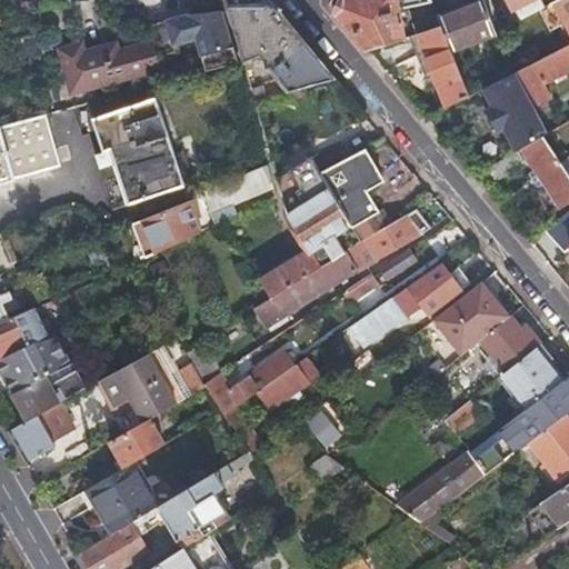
[(256,102),(335,78),(270,1),(267,0),(227,0),(246,68),(252,66),(250,60),(261,56),(280,80),(251,89),(256,102)]
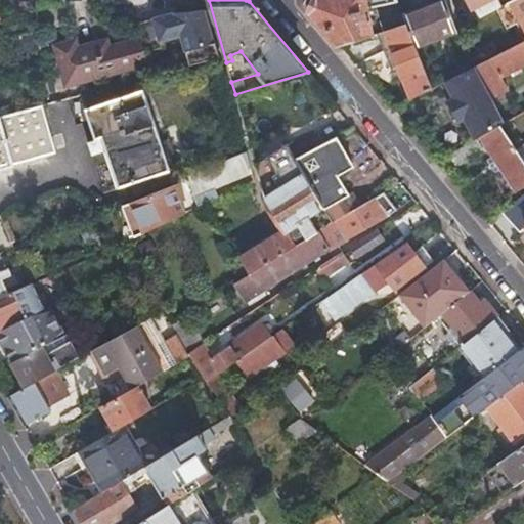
[(305,0),(304,4),(340,47),(372,36),(366,8),(397,3),(396,0),(305,0)]
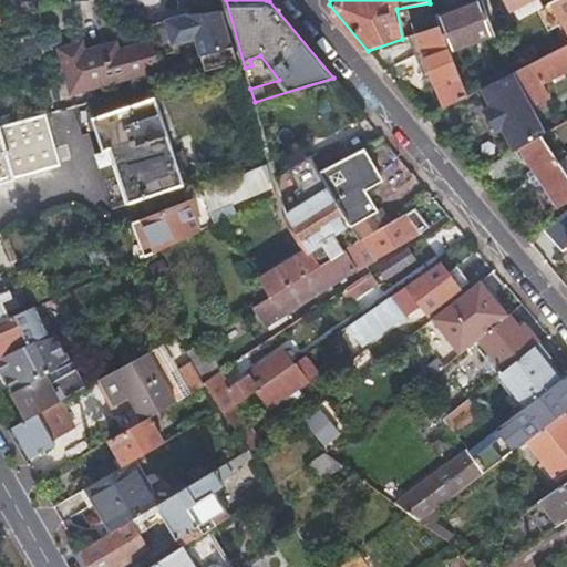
[(504,0),(511,10),(512,10),(529,0),(504,0)]
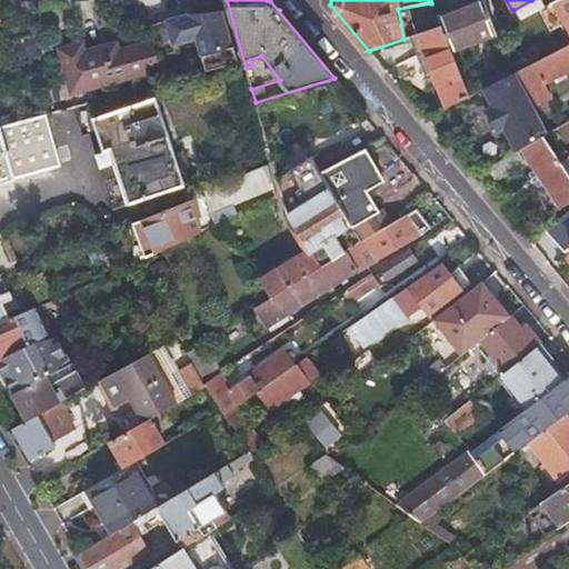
[(568,0),(559,0),(550,5),(561,26),(567,23),(568,28),(568,0)]
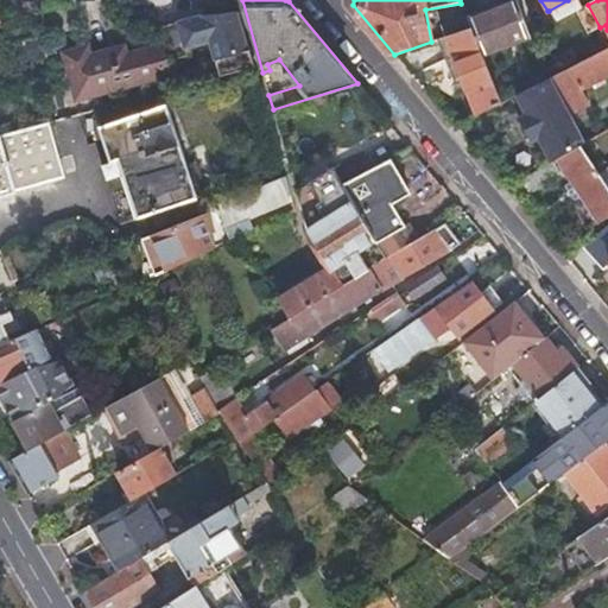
[(467,18),(472,29),(482,56),(507,45),(507,44),(530,35),(515,1),(494,10),(493,7),(467,18)]
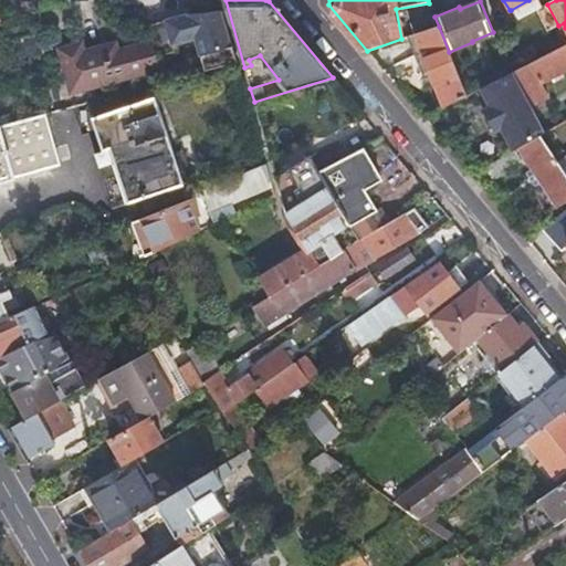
[(154,41),(158,58),(175,52),(174,45),(197,39),(206,72),(238,63),(222,11),(191,16),(189,11),(165,18),(166,21),(149,25),(154,41)]
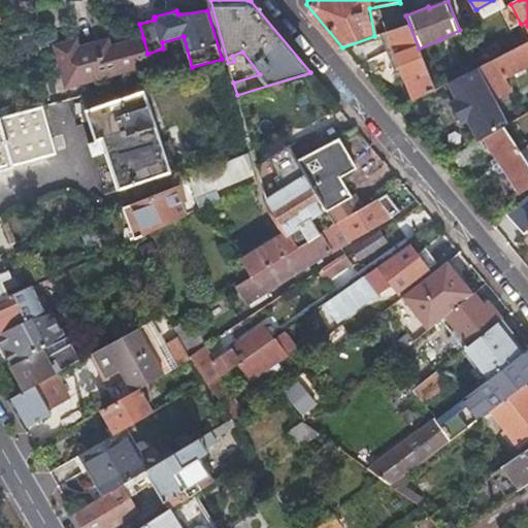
[(375,28),(378,35),(409,25),(405,15),(375,28)]
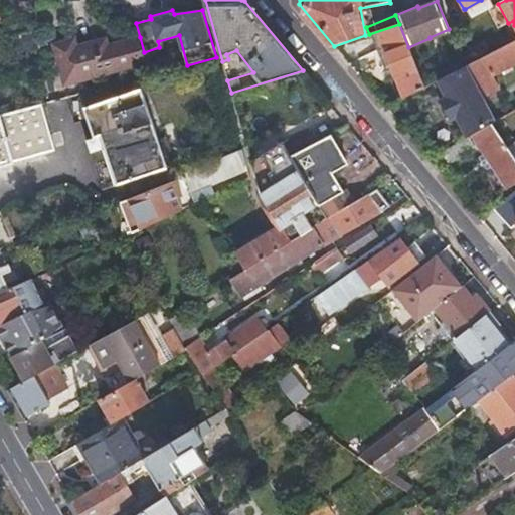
[(395,75),(403,99),(410,95),(424,88),(408,47),(399,24),(369,34),(387,78),(395,75)]
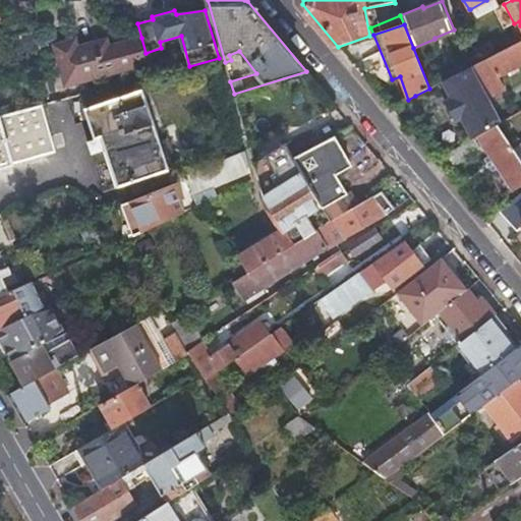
[(58,55),(68,85),(148,63),(146,53),(141,38),(109,47),(107,39),(77,47),(75,41),(56,47),(58,55)]
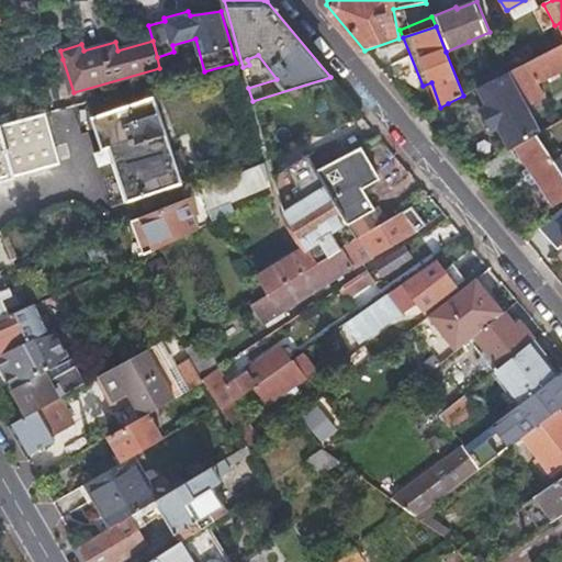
[(561,44),(521,66),(509,71),(530,111),(539,107),(536,101),(544,98),(537,83),(561,69),(561,44)]
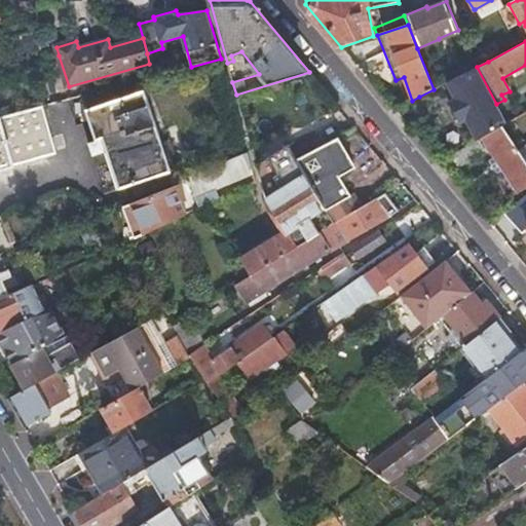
[(471,62),(474,69),(477,67),(488,62),(484,54),(471,62)]
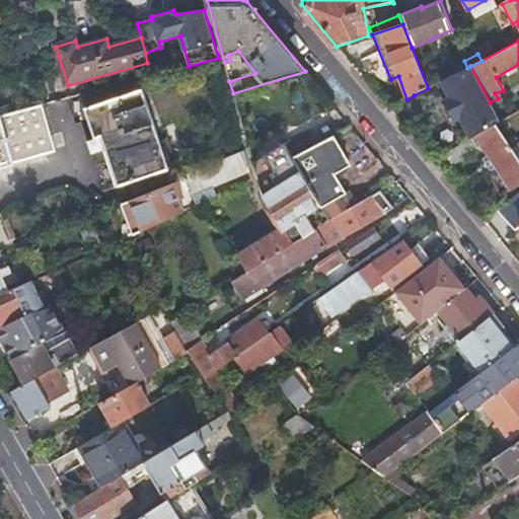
[(58,55),(42,61),(43,67),(46,103),(150,76),(147,63),(68,85),(58,55)]
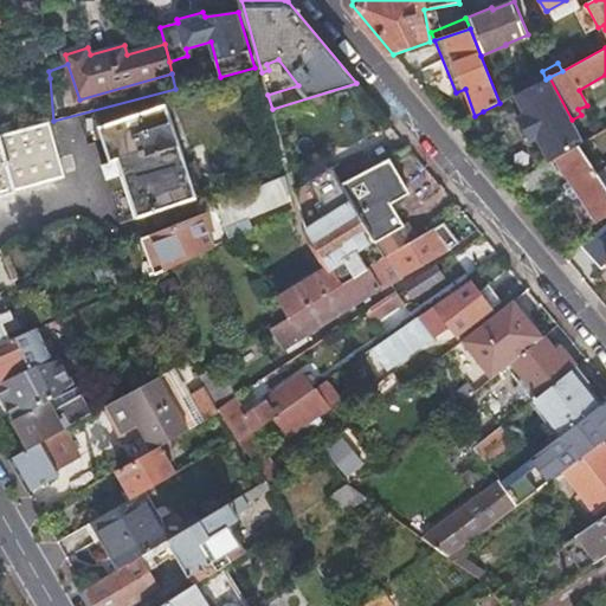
[(537,139),(549,161),(555,159),(578,146),(582,142),(572,120),(549,77),(546,79),(515,95),(526,116),(519,120),(530,142),(537,139)]
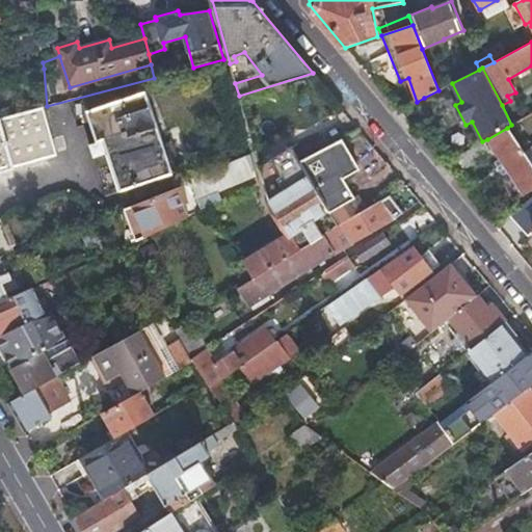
[(145,92),(94,110),(122,189),(174,171),(145,92)]
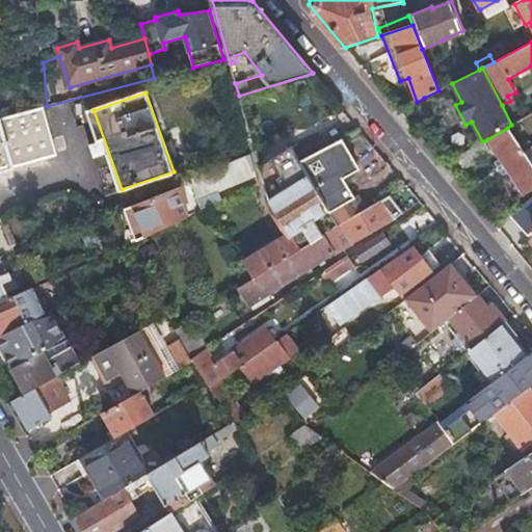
[(0,171),(57,155),(44,107),(30,111),(0,118),(0,171)]
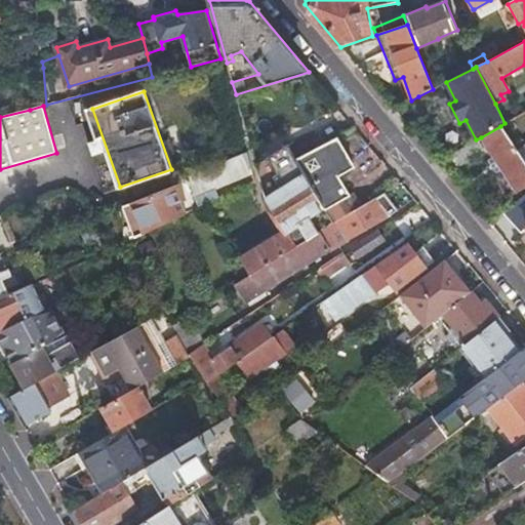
[(518,192),(524,186),(524,161),(518,152),(500,126),(481,137),(518,192)]
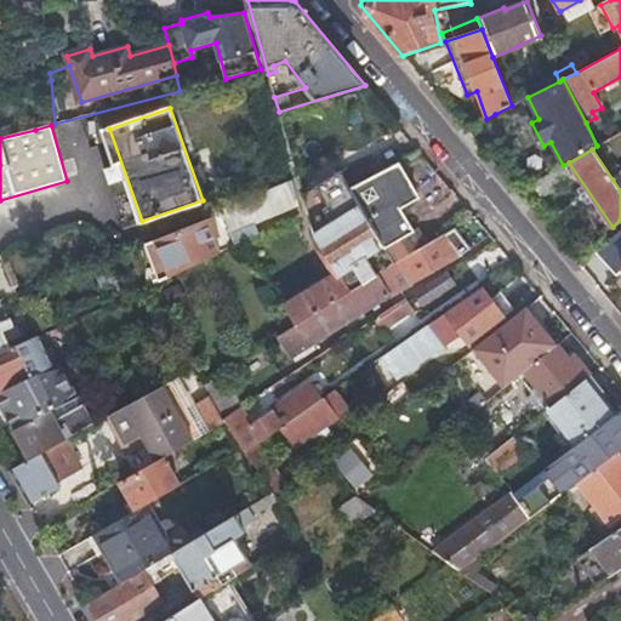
[(396,266),(427,246),(417,231),(415,232),(399,208),(419,194),(400,165),(399,164),(348,189),(352,195),(386,251),(396,266)]
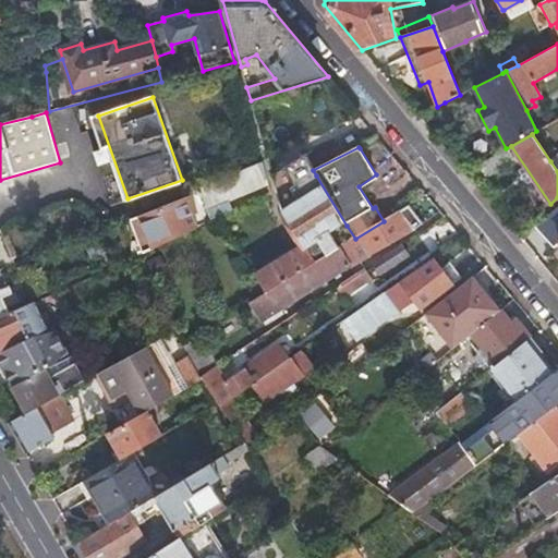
[(276,189),(313,170),(304,155),(273,176),(276,189)]
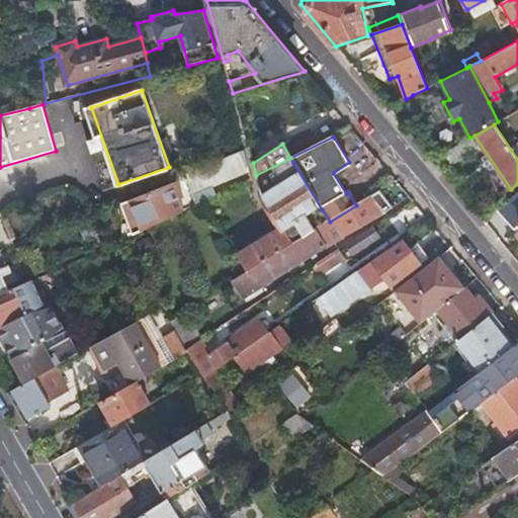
[(122,200),(135,234),(178,212),(197,203),(205,199),(217,194),(213,187),(249,171),(243,151),(122,200)]
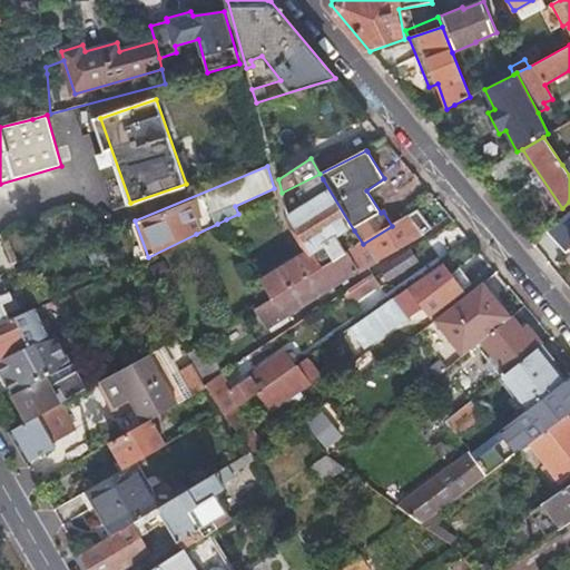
[(263,284),(273,301),(363,244),(354,231),(323,179),(320,174),(282,193),(290,218),(311,254),(263,284)]
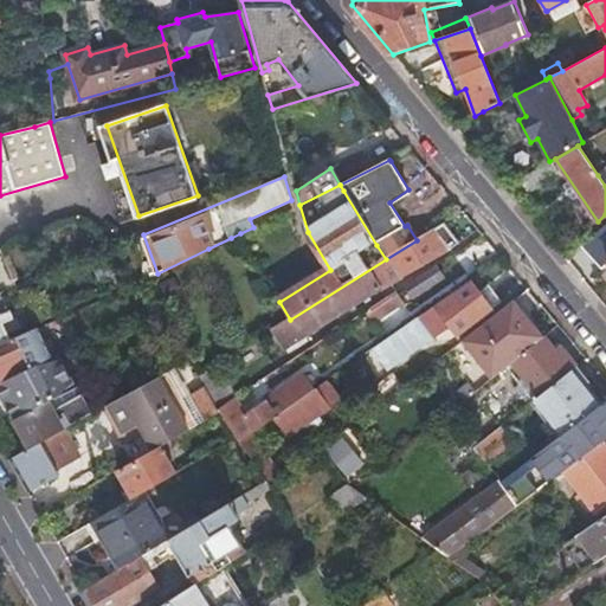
[(605,226),(582,246),(603,269),(605,265),(605,226)]
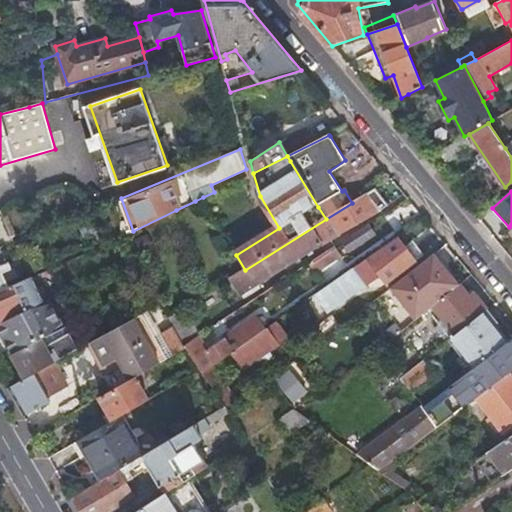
[(245,270),(230,279),(241,296),(325,243),(319,233),(333,224),(341,236),(380,212),(367,193),(352,203),(326,219),(245,270)]
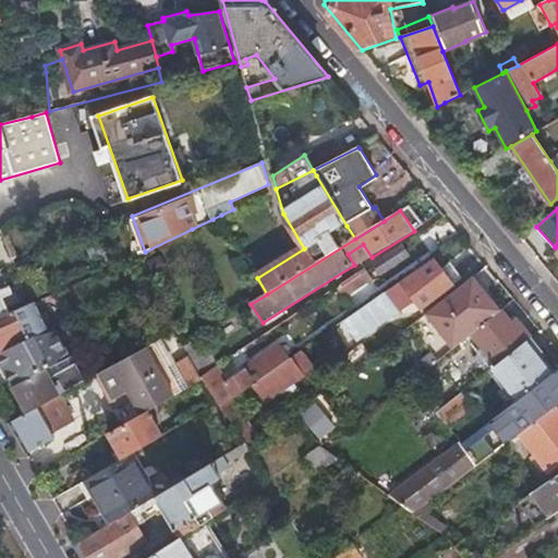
[(0,269),(13,265),(1,233),(0,233),(0,269)]
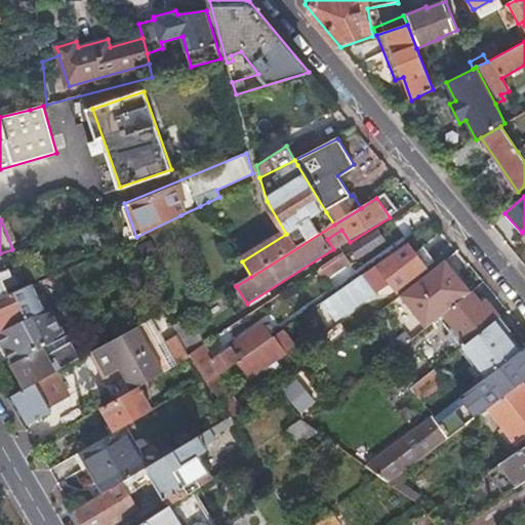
[(378,244),(372,234),(318,269),(324,279),(378,244)]
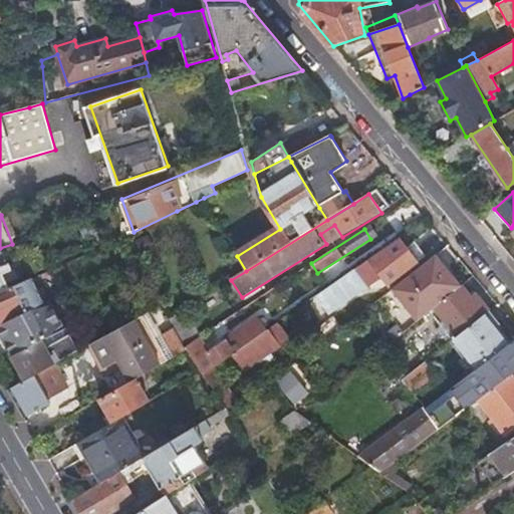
[(367,259),(375,270),(388,286),(426,258),(419,248),(415,251),(411,245),(406,249),(398,238),(367,259)]
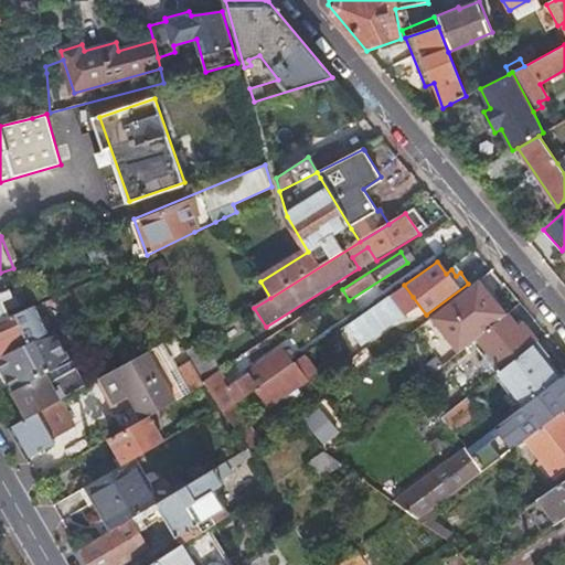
[(0,321),(16,315),(0,279),(0,321)]
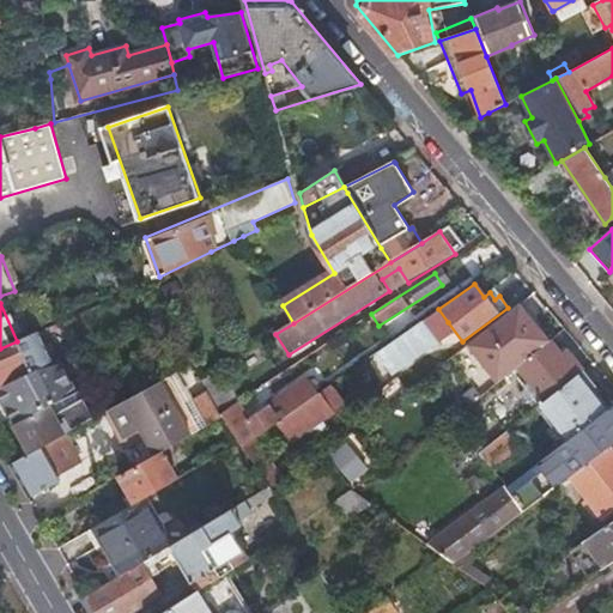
[(468,344),(498,382),(517,365),(550,340),(530,319),(528,320),(516,307),(468,344)]
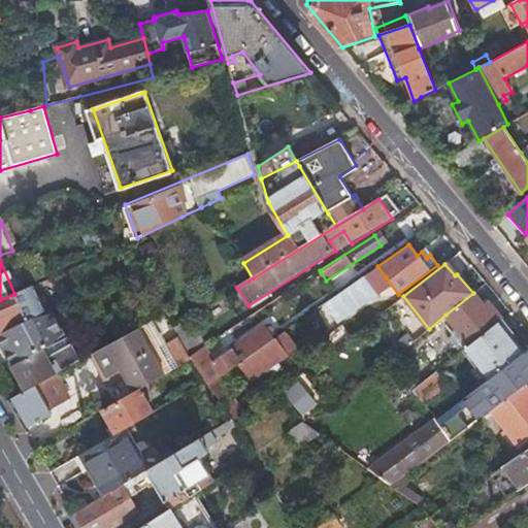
[(357,297),(361,303),(385,286),(381,281),(386,277),(377,266),(363,276),(370,288),(357,297)]
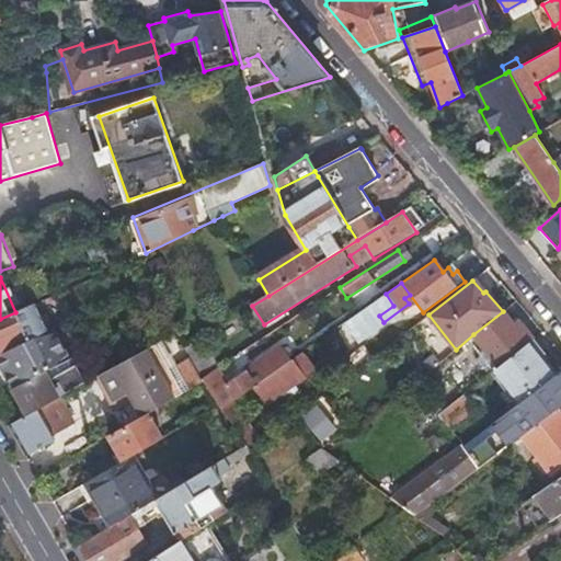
[(386,294),(344,323),(357,341),(384,322),(379,316),(393,306),(386,294)]
